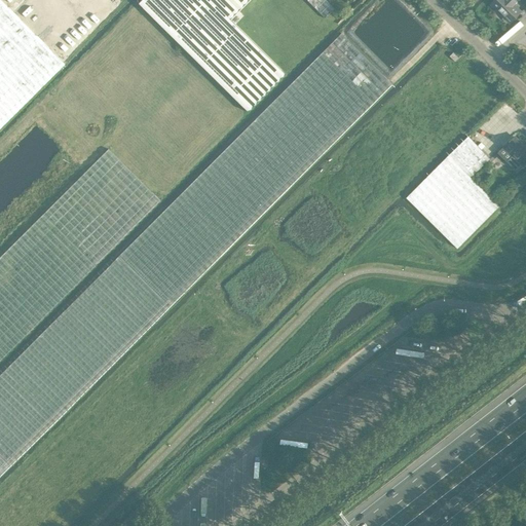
[(0,0),(0,128),(65,65),(0,0)]
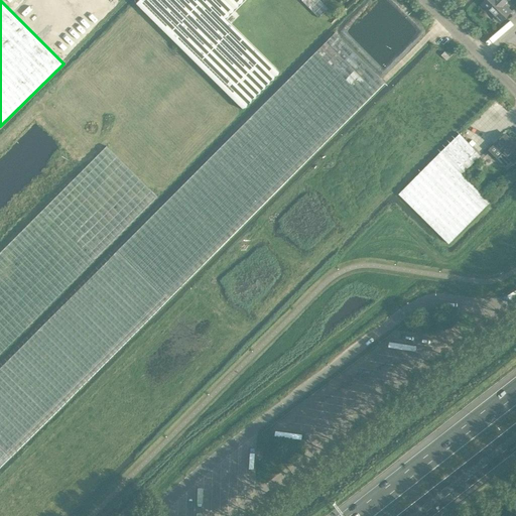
[(139,0),(135,4),(243,110),(279,73),(226,19),(244,0),(139,0)]
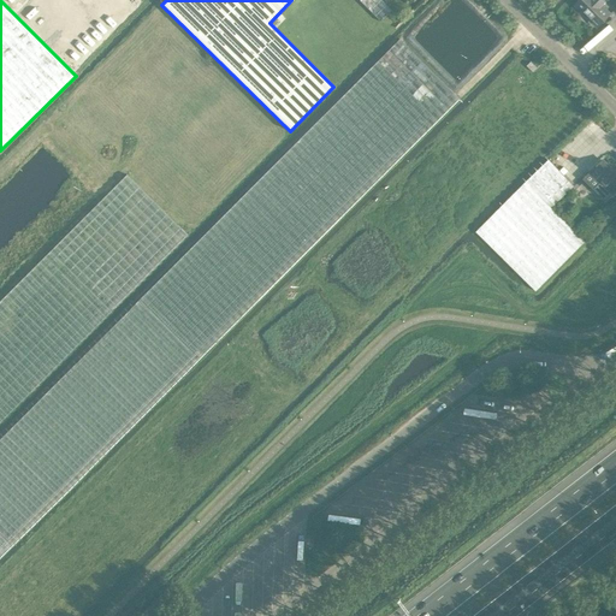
[(360,0),(360,1),(380,22),(391,11),(380,0),(360,0)]
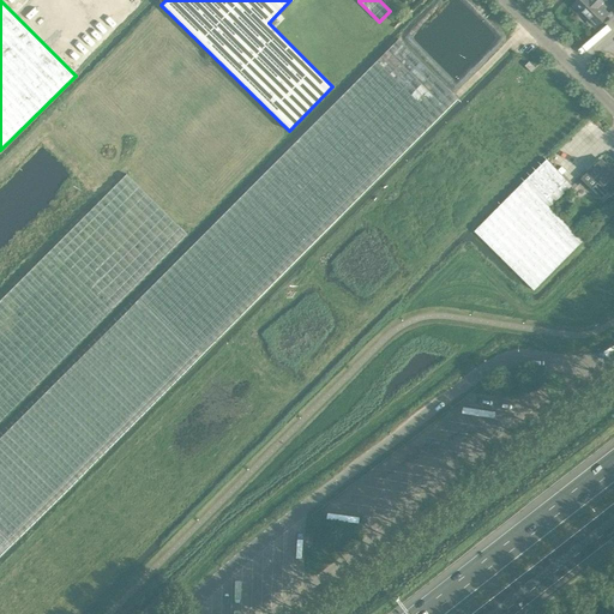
[(605,1),(602,0),(578,0),(573,5),(595,28),(609,13),(601,5),(605,1)]
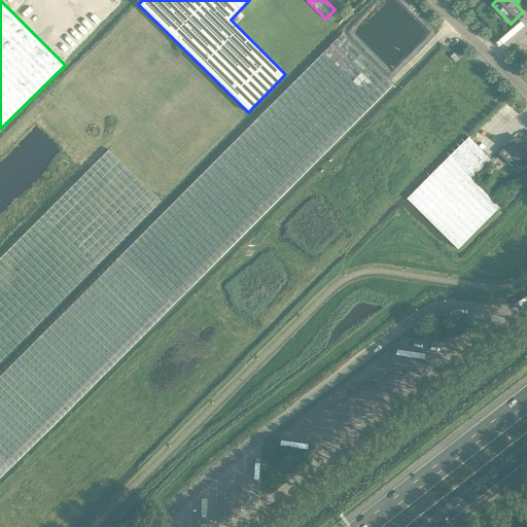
[(0,477),(39,438),(54,424),(125,353),(211,267),(392,85),(342,34),(331,43),(230,146),(148,226),(56,320),(0,375),(0,477)]
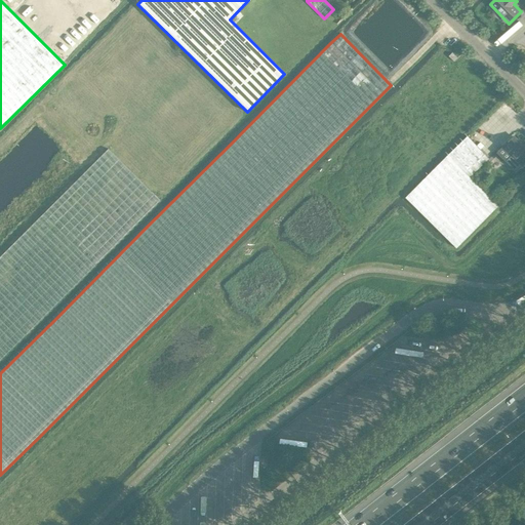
[(474,131),(468,136),(476,146),(482,140),(474,131)]
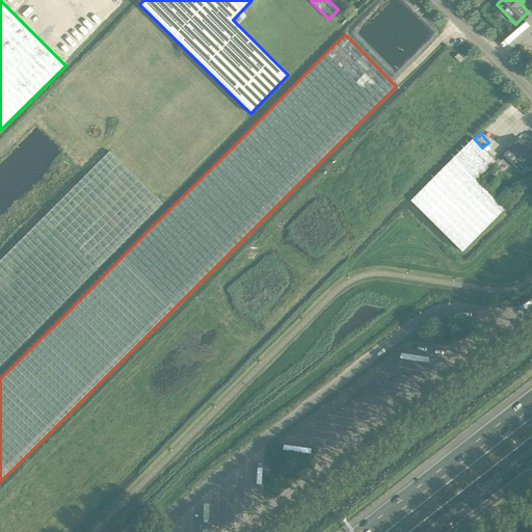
[(445,167),(411,201),(440,229),(463,253),(505,209),(476,180),(496,161),(482,148),(474,138),(455,157),(445,167)]
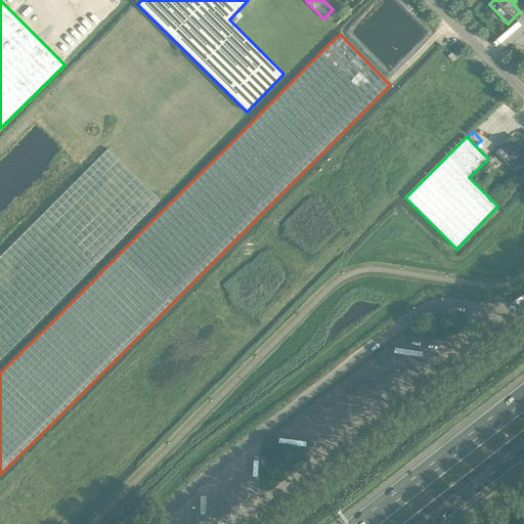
[(521,166),(521,167),(523,163),(523,147),(513,137),(501,148),(510,156),(505,161),(516,171),(521,166)]
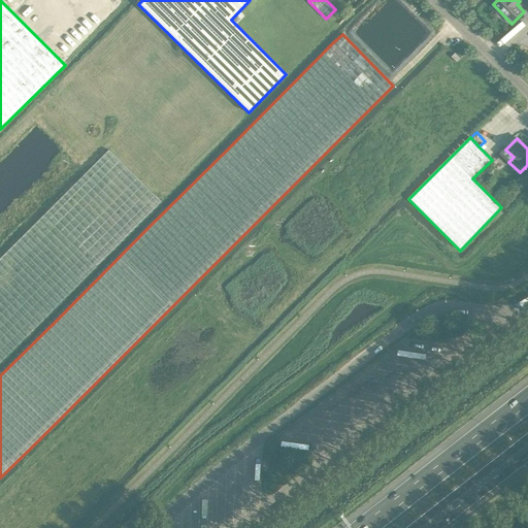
[(0,362),(160,202),(108,150),(31,227),(0,258),(0,362)]
